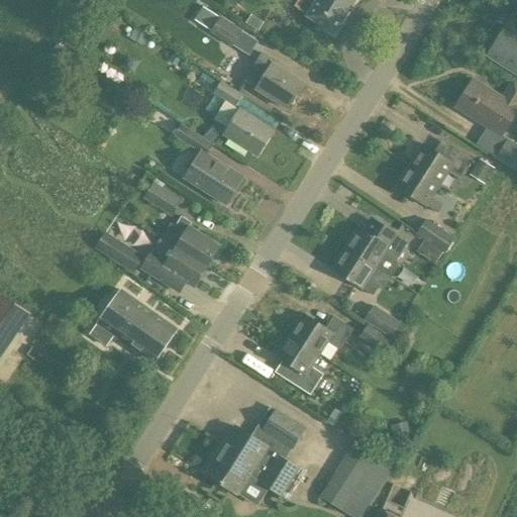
[(298,0),(295,5),(308,13),(306,17),(334,35),(355,1),(353,0),(298,0)]
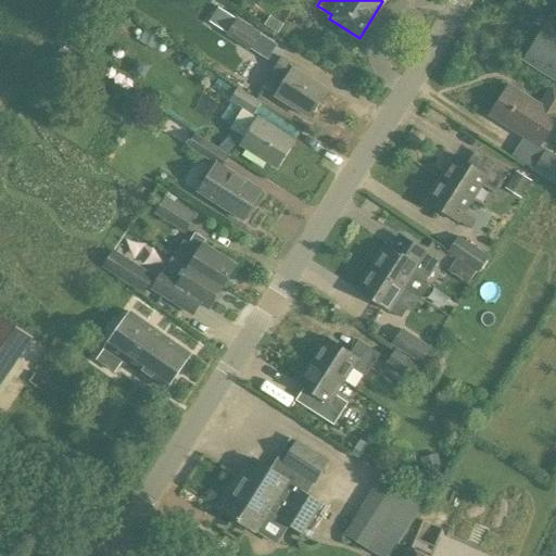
[(218,7),(210,22),(228,34),(238,19),(218,7)]
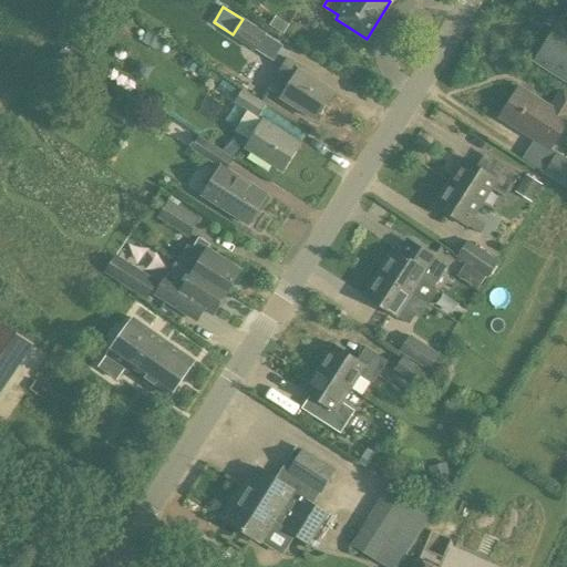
[(233,34),(233,35),(255,50),(265,33),(243,19),(233,34)]
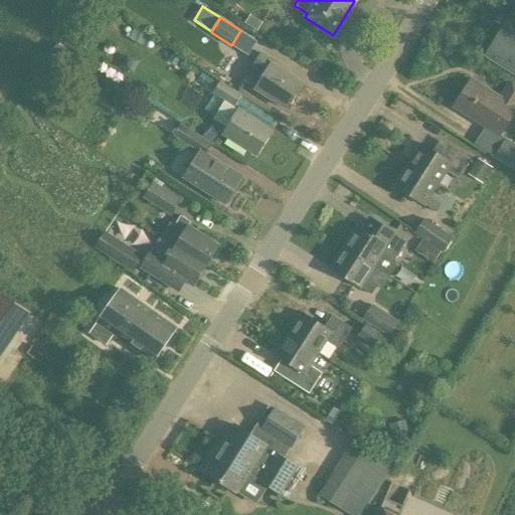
[(514,71),(514,74),(509,84),(514,88),(514,26),(509,23),(489,55),(514,71)]
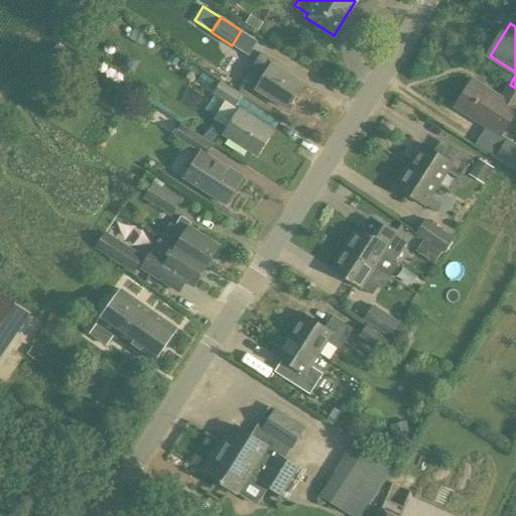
[(259,57),(245,81),(255,87),(254,89),(287,110),(303,84),(270,63),(270,65),(259,57)]
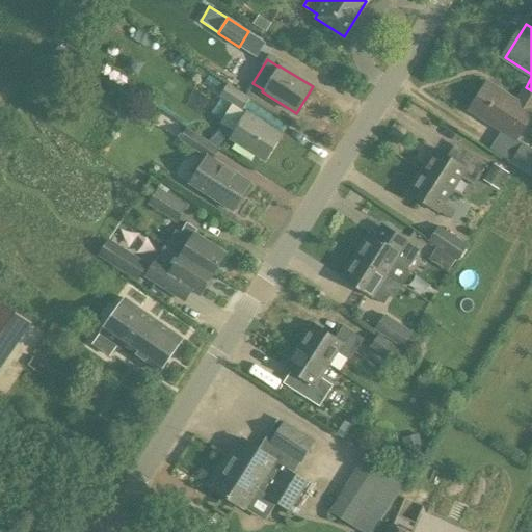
[(517,100),(512,97),(486,81),(469,111),(516,139),(531,112),(531,90),(526,87),(517,100)]
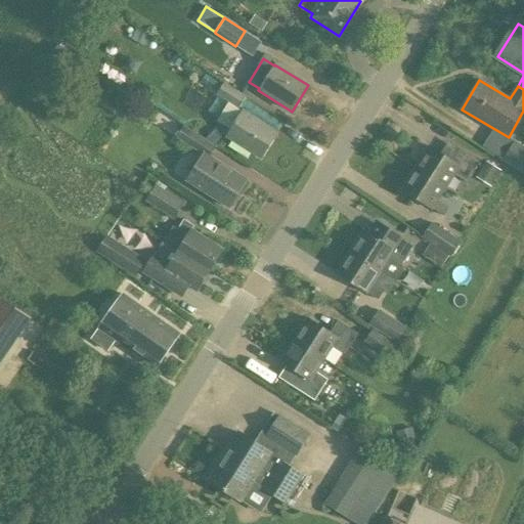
[(56,95),(62,87),(53,81),(48,90),(56,95)]
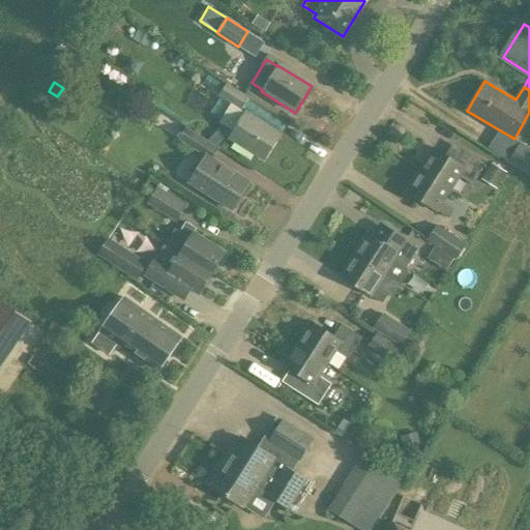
[(227,82),(219,95),(240,108),(248,94),(227,82)]
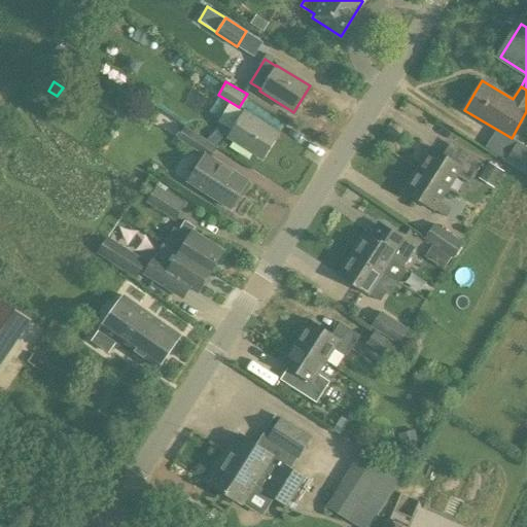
[(261,161),(279,134),(244,111),(227,138),(261,161)]
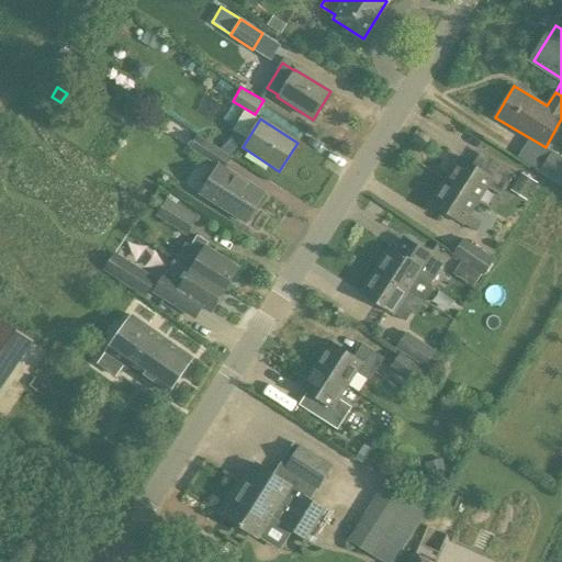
[(246,224),(265,195),(225,170),(233,156),(197,135),(189,148),(218,166),(200,195),(246,224)]
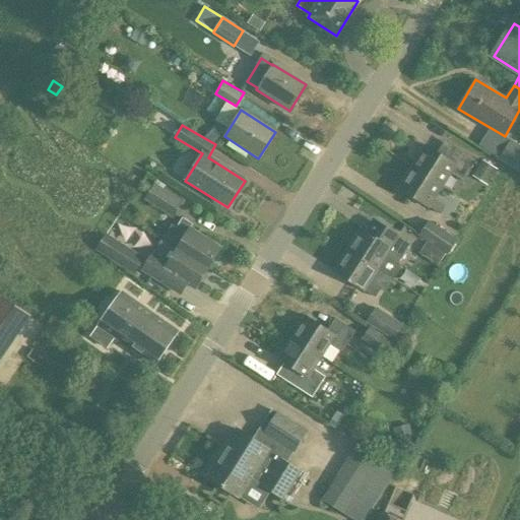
[(426,145),(412,166),(444,185),(451,174),(462,181),(475,160),(445,140),(437,152),(426,145)]
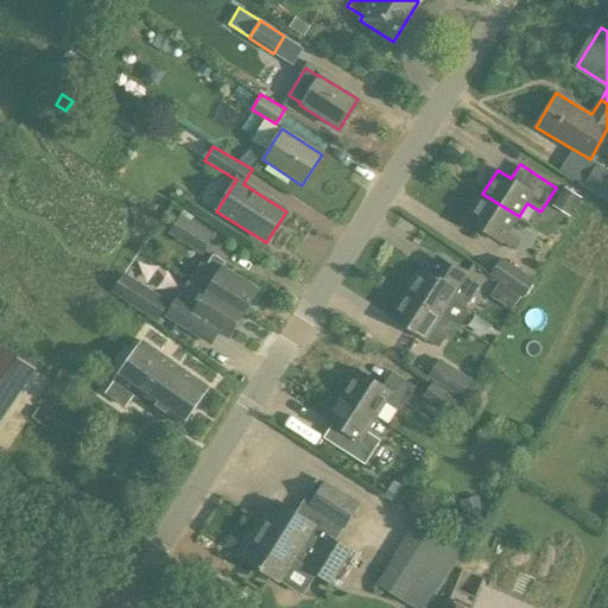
[(607,170),(597,164),(583,187),(607,202),(607,170)]
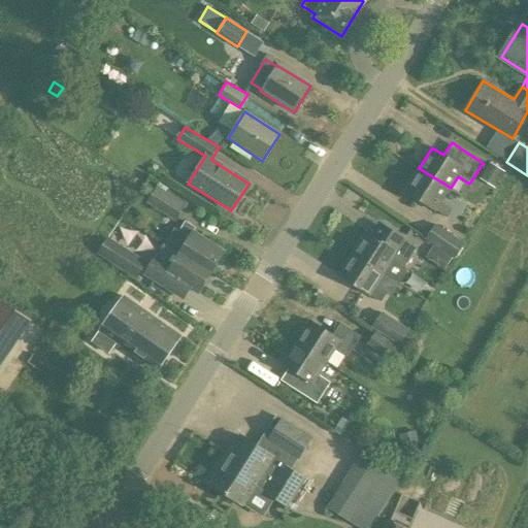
[(490,162),(484,178),(499,185),(506,168),(490,162)]
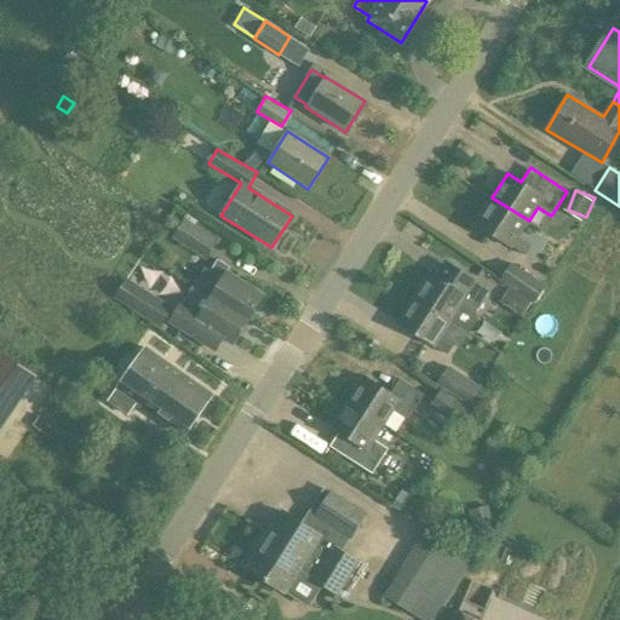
[(518,237),(529,220),(492,197),(475,224),(511,248),(524,256),(530,246),(518,237)]
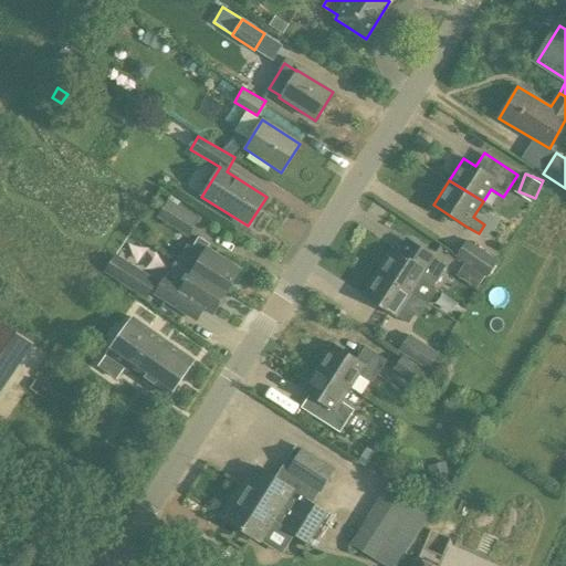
[(199,220),(168,200),(157,218),(188,238),(199,220)]
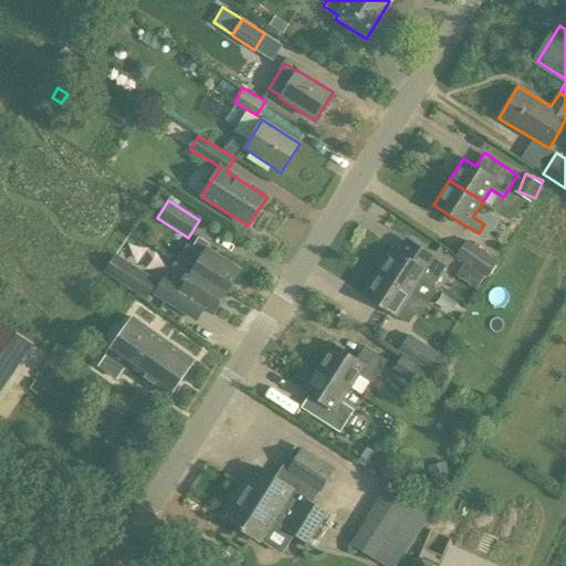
[(187,244),(176,261),(192,272),(195,270),(228,291),(242,270),(209,248),(211,244),(200,237),(192,249),(187,244)]
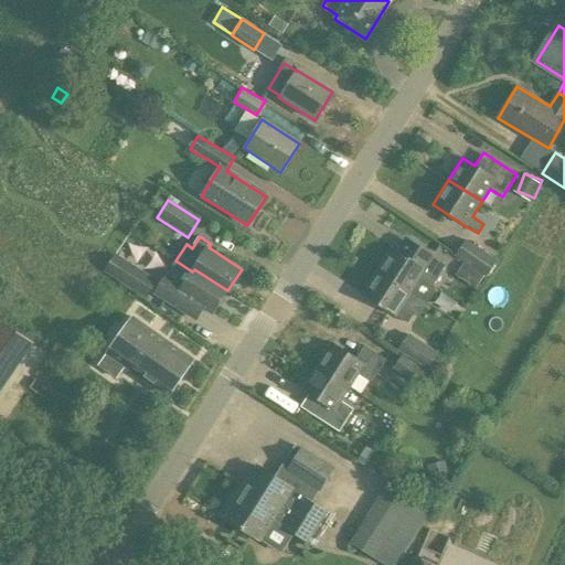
[(487,277),(499,262),(466,238),(455,256),(487,277)]
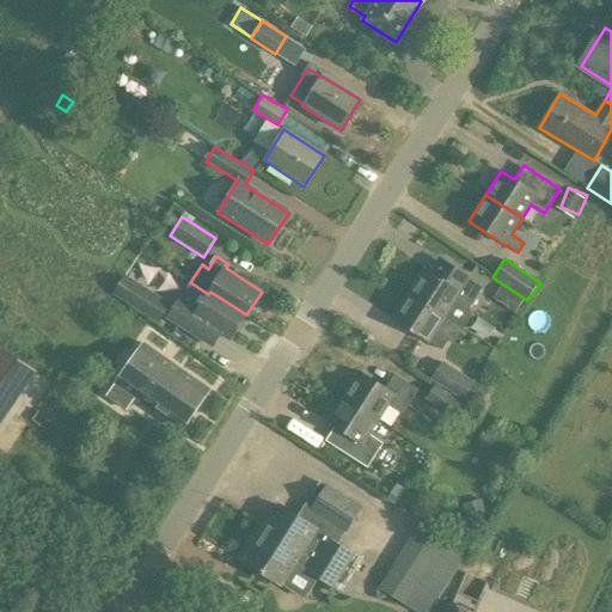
[(448,262),(438,279),(423,269),(408,294),(445,318),(463,329),(471,316),(469,310),(484,287),(448,262)]
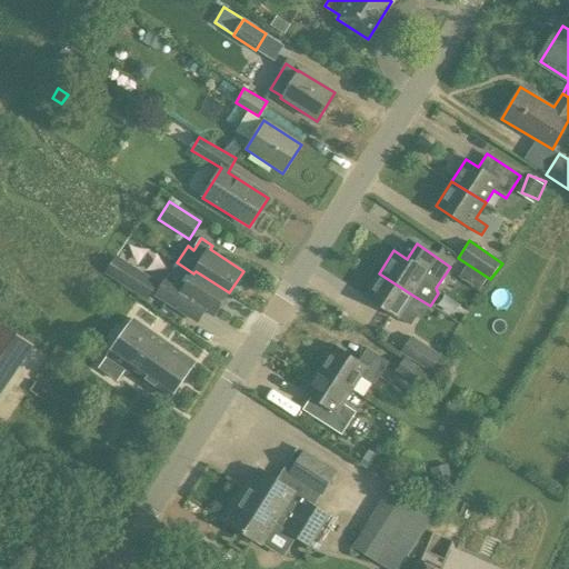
[(159,283),(116,256),(105,273),(147,301),(159,283)]
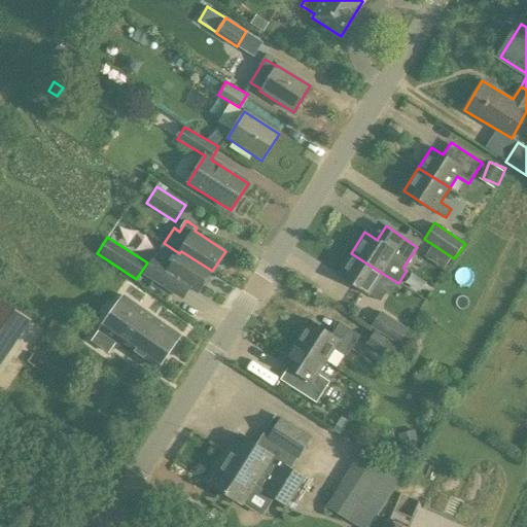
[(143,273),(142,274),(164,288),(183,301),(191,287),(199,292),(212,271),(181,251),(179,253),(173,264),(155,252),(143,273)]
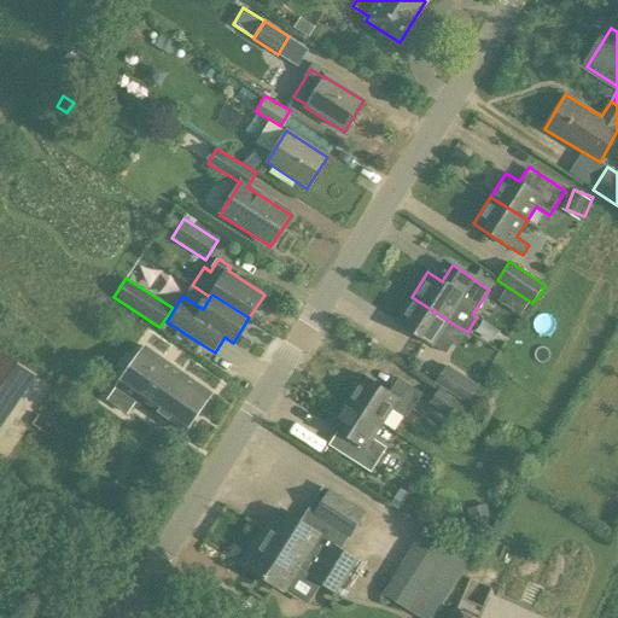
[(396,322),(433,347),(432,347),(445,355),(453,344),(439,336),(449,321),(412,297),(396,322)]
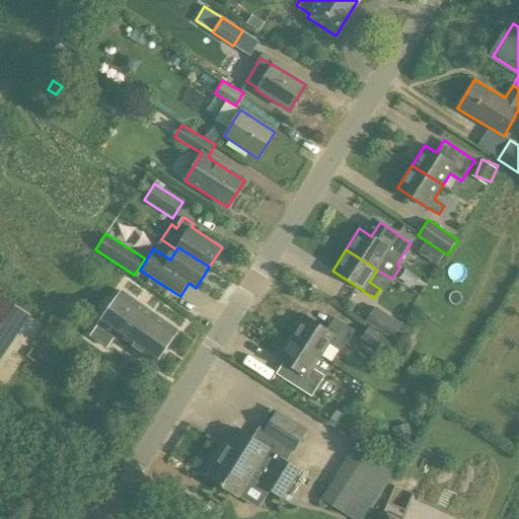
[(154,365),(178,331),(122,292),(98,325),(154,365)]
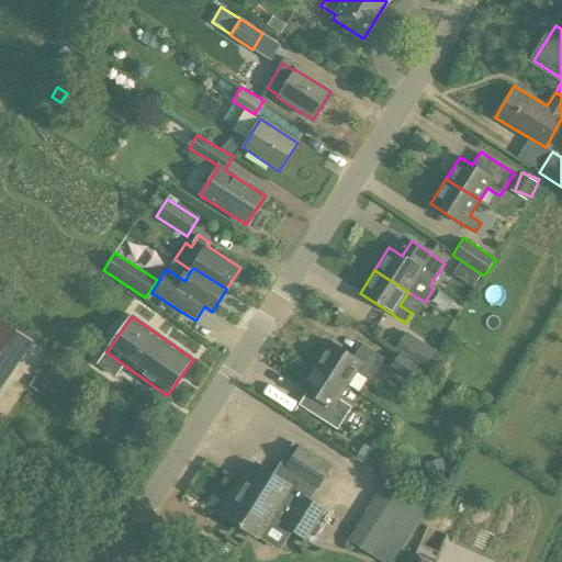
[(0,391),(34,341),(0,317),(0,391)]
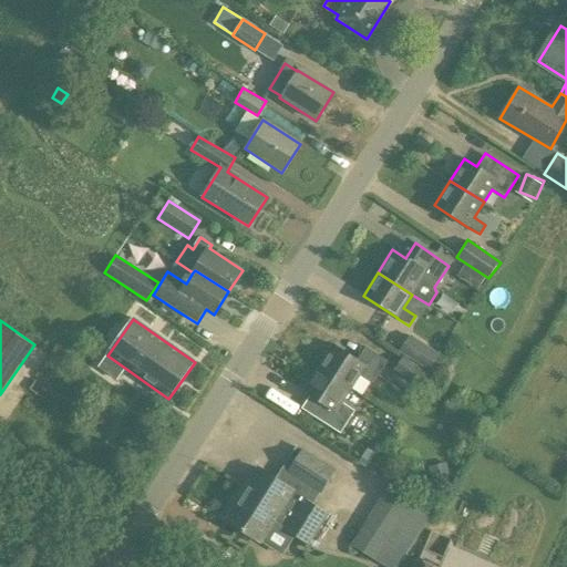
[(430,371),(441,354),(410,334),(399,351),(405,356),(430,371)]
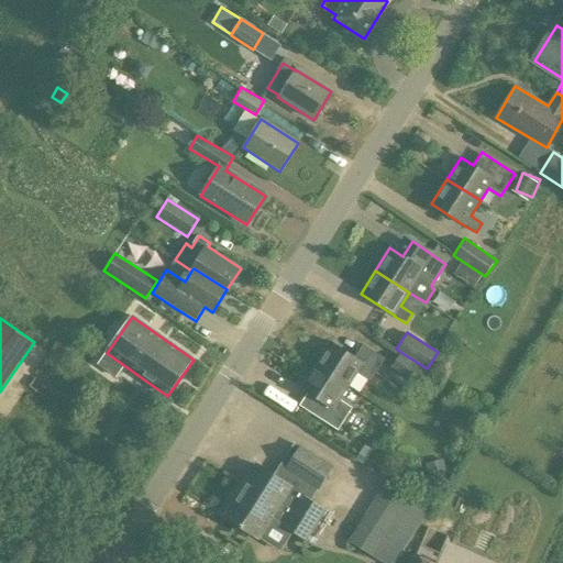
[(330,342),(315,365),(349,387),(357,374),(371,382),(386,360),(363,344),(355,357),(330,342)]
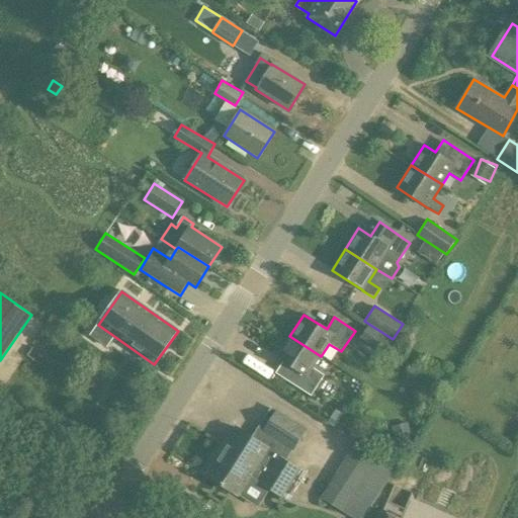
[(398,342),(393,339),(370,325),(359,338),(387,356),(398,342)]
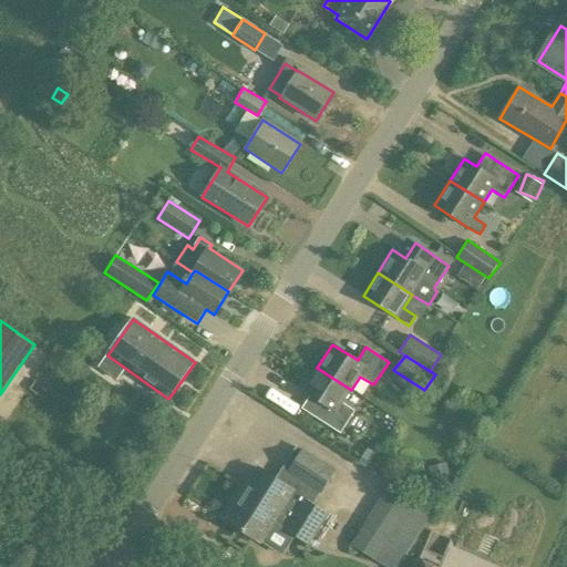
[(342,403),(351,390),(317,368),(302,391),(315,399),(307,412),(340,434),(356,411),(342,403)]
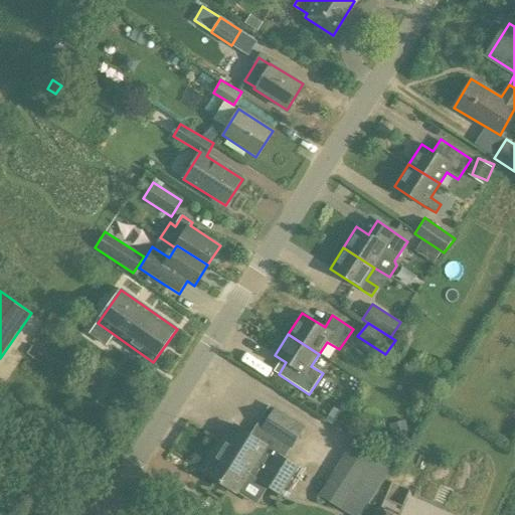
[(234,425),(204,473),(236,493),(236,492),(243,496),(254,479),(280,495),(298,466),(285,458),(291,448),(292,448),(305,427),(274,408),(254,439),(234,425)]
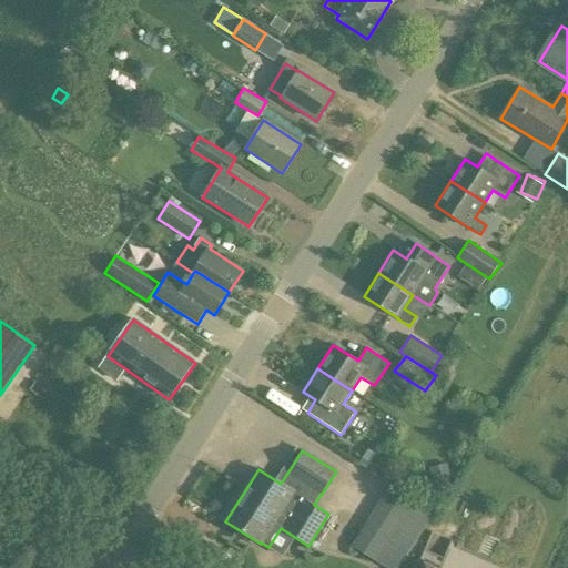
[(403,516),(381,501),(352,547),(374,561),(394,530),(413,541),(429,516),(411,505),(403,516)]
